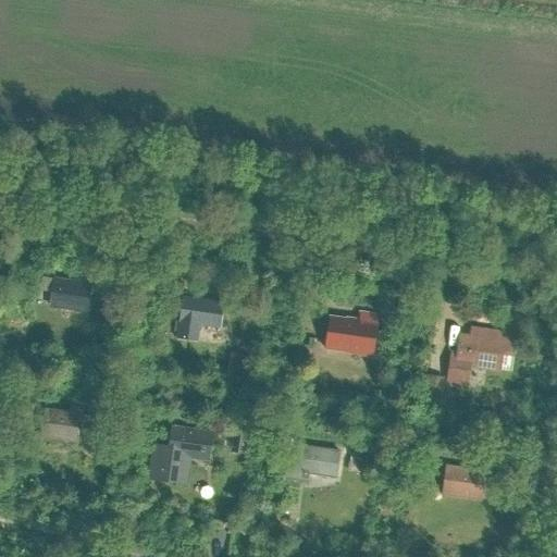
[(86,314),(93,273),(77,271),(75,282),(56,279),(51,309),(86,314)]
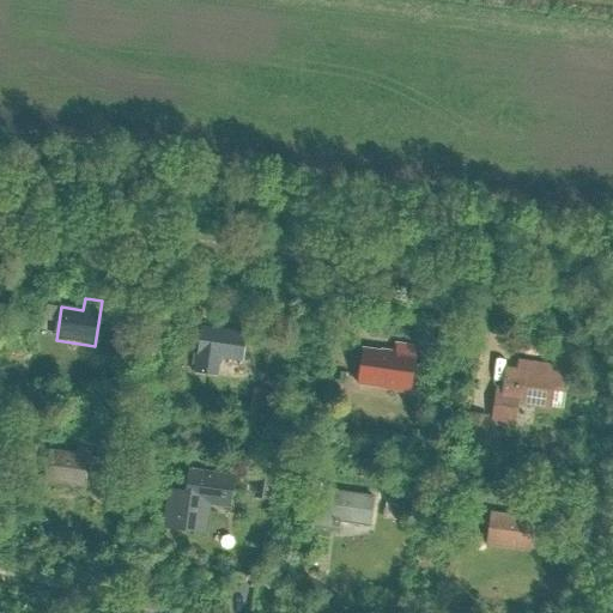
[(244,362),(248,334),(202,328),(195,374),(219,377),(222,359),(244,362)]
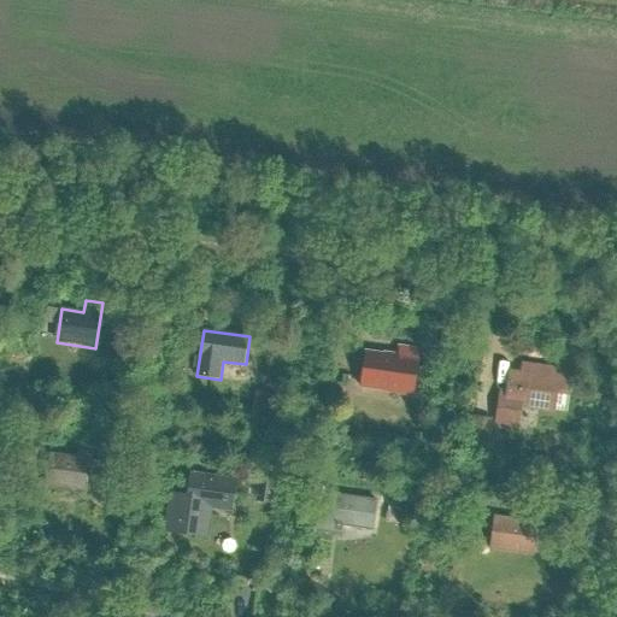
[(358,391),(369,393),(413,400),(419,362),(415,360),(416,357),(364,348),(358,391)]
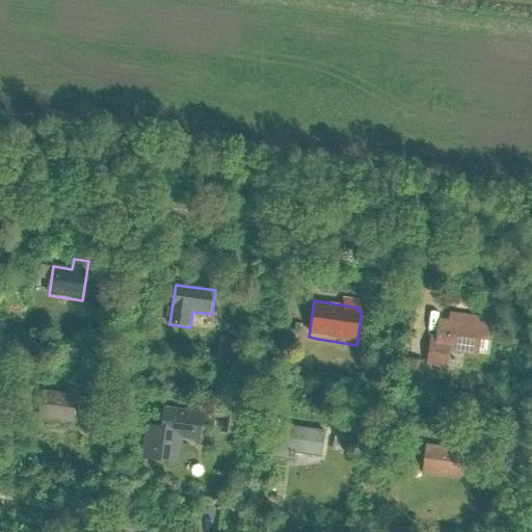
[(439,319),(436,337),(430,336),(427,363),(426,370),(446,372),(449,352),(479,356),(481,339),(493,341),(496,319),(450,313),(449,320),(439,319)]
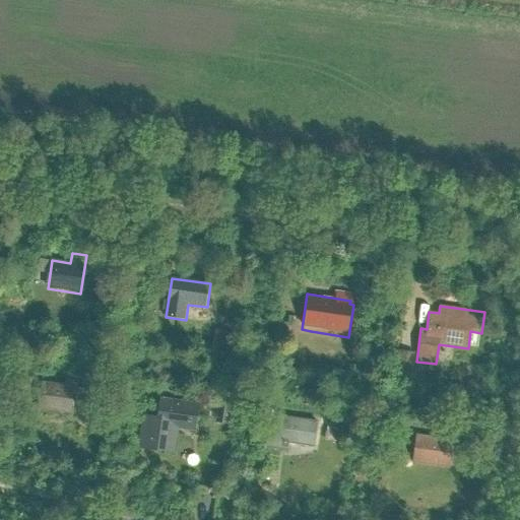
[(121,335),(124,322),(109,319),(107,332),(121,335)]
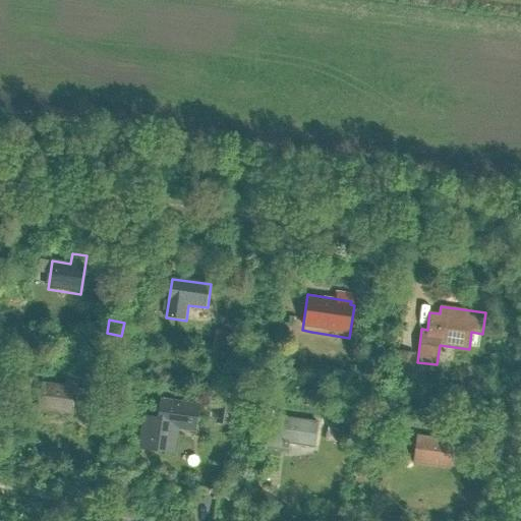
[(286,342),(287,329),(276,327),(274,340),(286,342)]
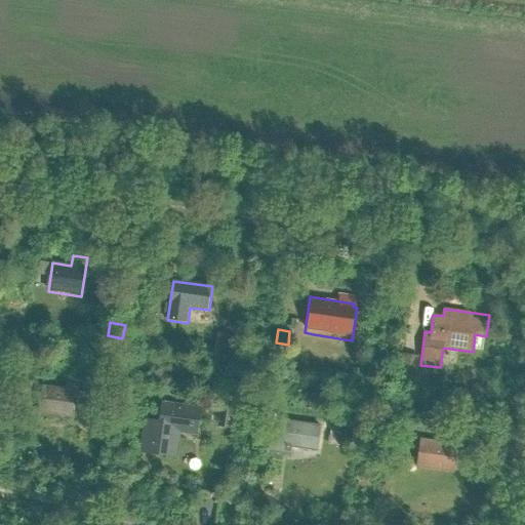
[(113,349),(113,338),(98,337),(98,348),(113,349)]
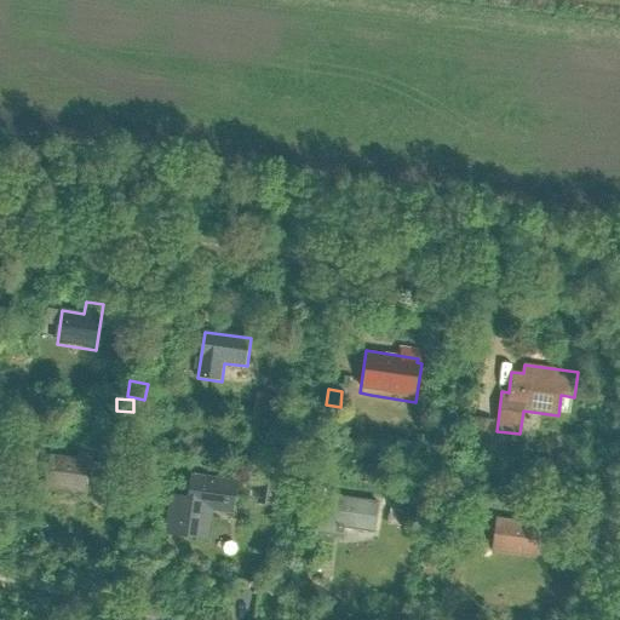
[(500,460),(504,441),(492,440),(494,422),(471,418),(466,455),(500,460)]
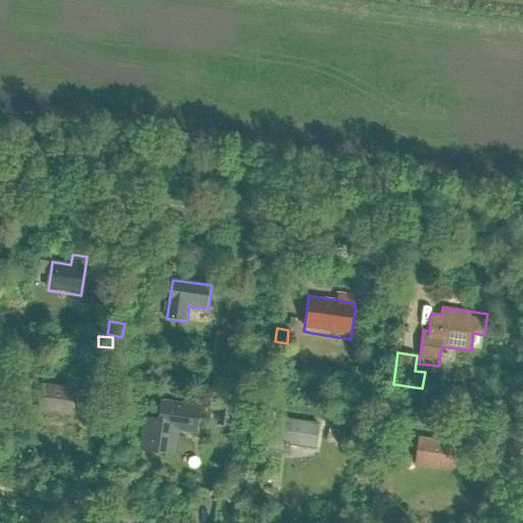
[(73,419),(78,385),(67,383),(66,388),(43,385),(40,415),(73,419)]
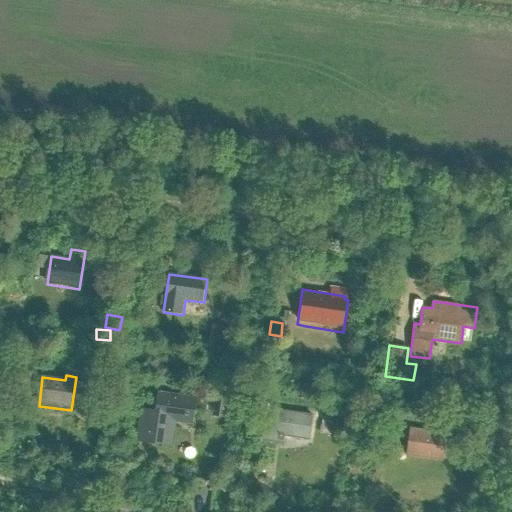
[(195,397),(159,392),(157,412),(141,410),(138,439),(170,443),(173,418),(192,421),(195,397)]
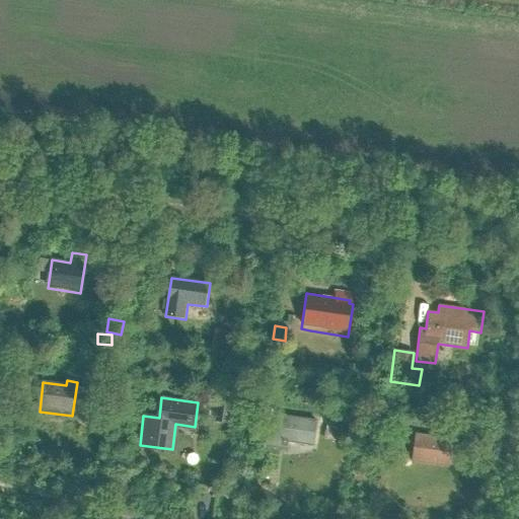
[(228,404),(217,402),(214,422),(225,424),(228,404)]
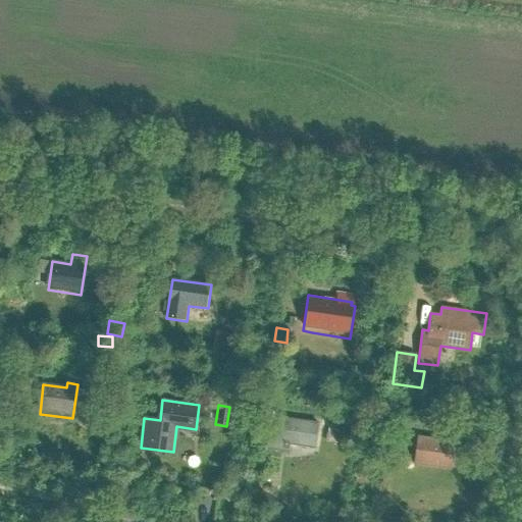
[(316,449),(319,423),(283,419),(282,429),(270,427),(267,450),(290,453),(291,446),(316,449)]
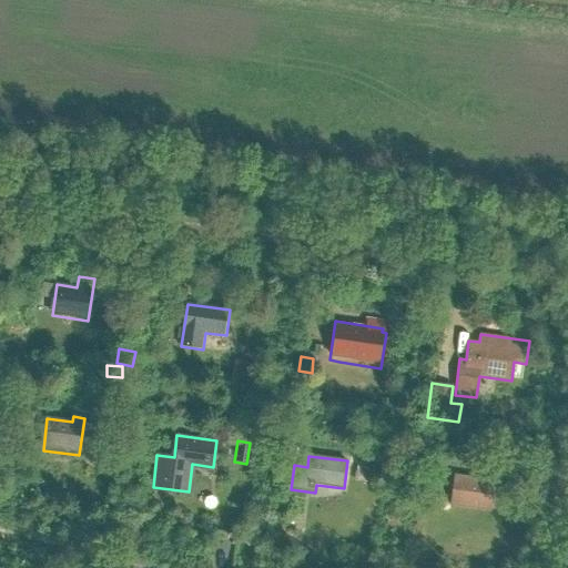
[(375,477),(376,462),(356,459),(355,475),(375,477)]
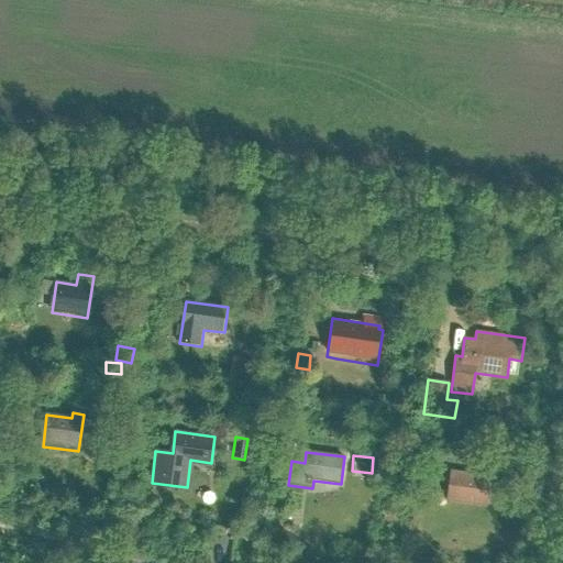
[(465,506),(490,510),(495,482),(438,473),(434,490),(449,493),(446,507),(464,510),(465,506)]
